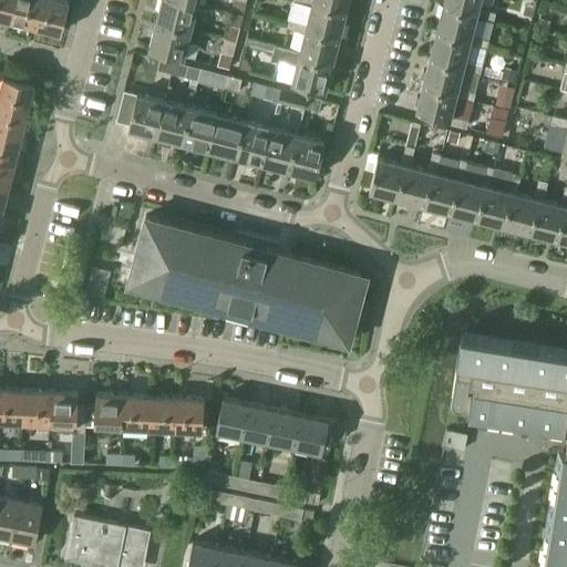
[(13,0),(0,0),(0,17),(9,20),(13,0)]
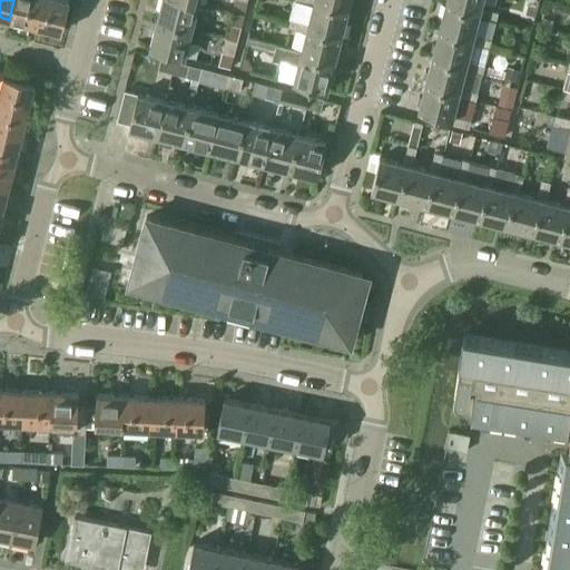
[(13,0),(9,20),(35,27),(41,0),(13,0)]
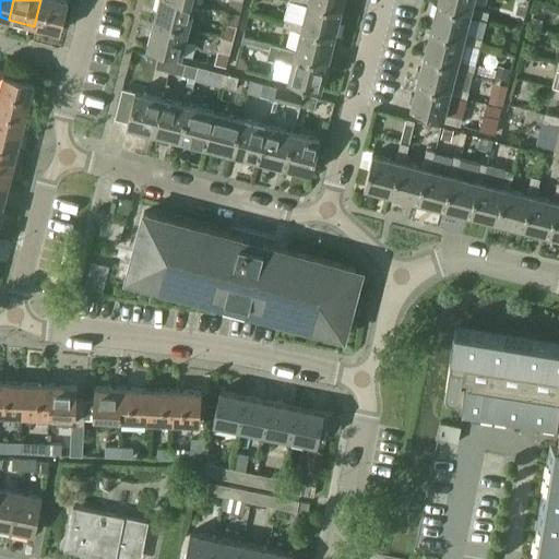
[(68,2),(59,0),(40,0),(34,26),(60,33),(68,2)]
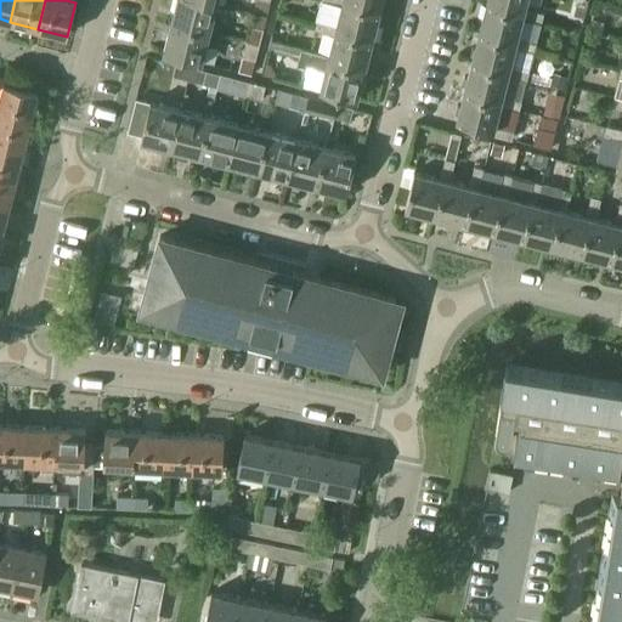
[(216,3),(207,0),(175,0),(170,22),(209,32),(216,3)]
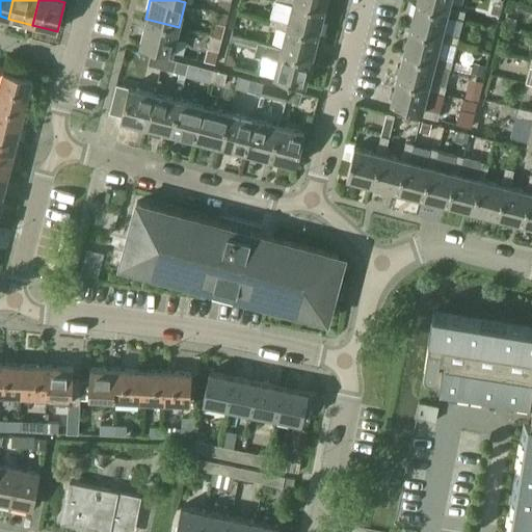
[(219,0),(217,10),(228,14),(231,0),(219,0)]
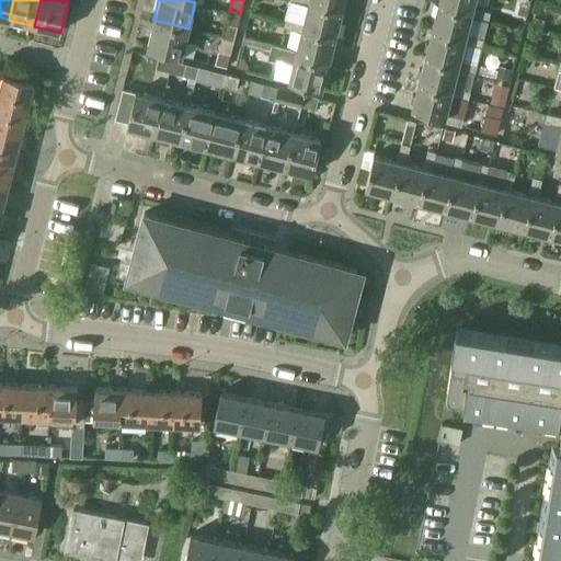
[(309,0),(308,0),(290,0),(292,0),(308,4),(304,23),(302,27),(335,35),(342,9),(309,0)]
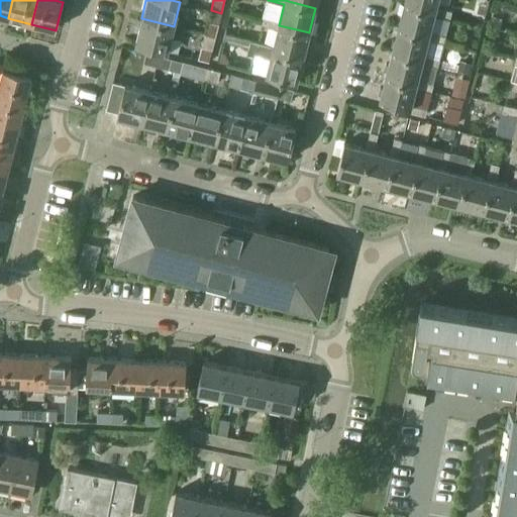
[(284,0),(285,0),(315,8),(317,0),(284,0)]
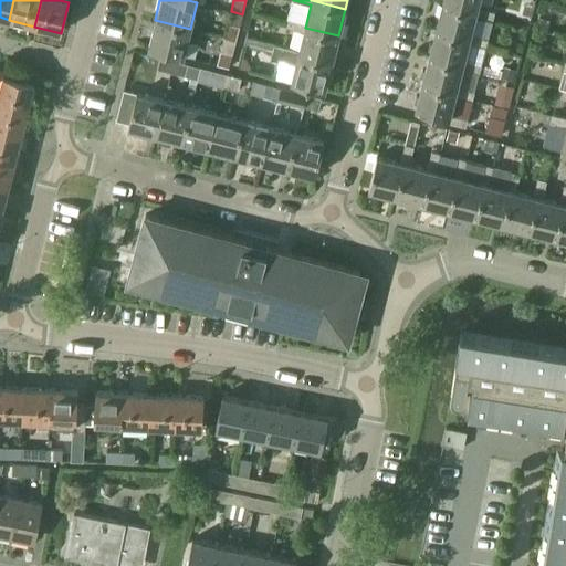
[(442,0),(442,2),(475,11),(474,16),(492,20),(494,11),(477,7),(478,0),(442,0)]
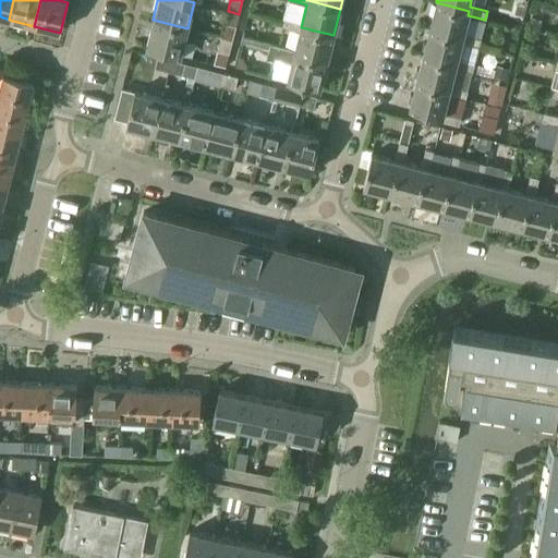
[(462,38),(461,43),(477,47),(480,38),(463,34),(468,15),(469,11),(436,2),(429,29),(462,38)]
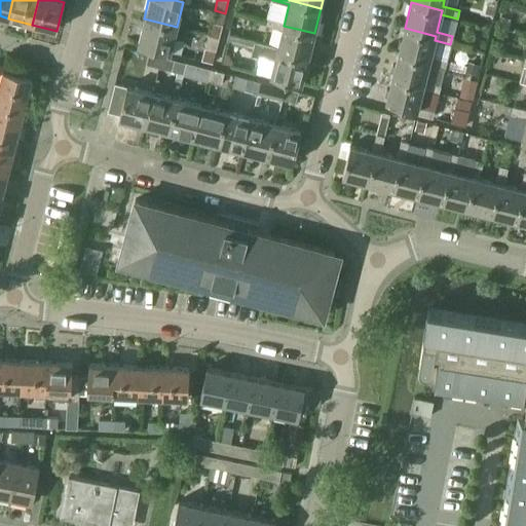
[(215,10),(209,35),(219,38),(225,13),(215,10)]
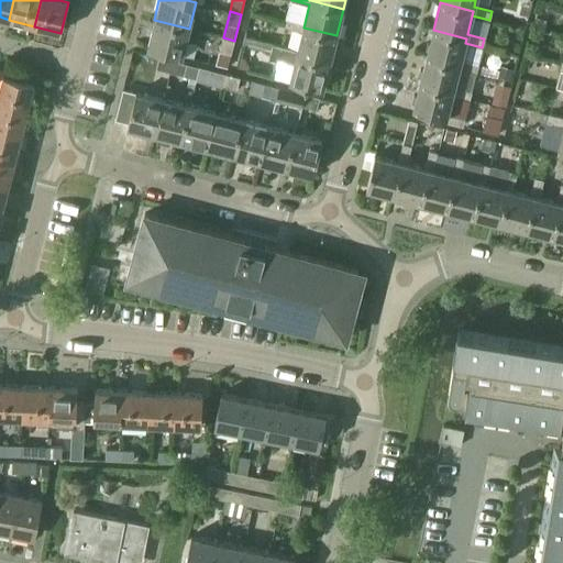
[(302,31),(297,48),(296,54),(330,63),(337,35),(304,28),(305,23),(287,19),(285,26),(302,31)]
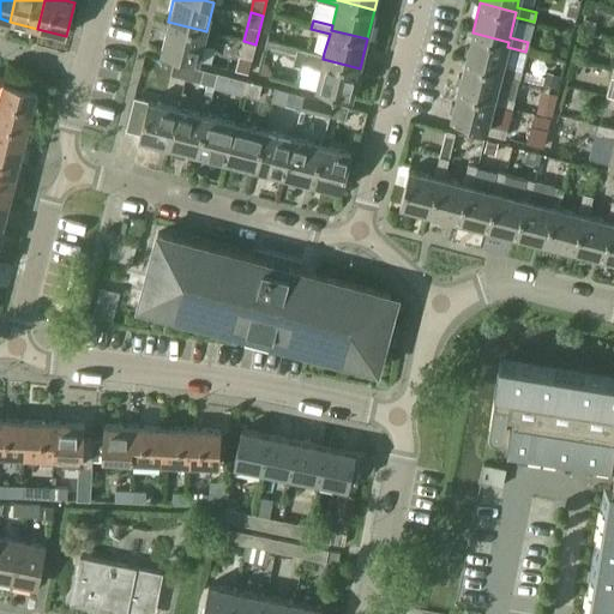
[(199,61),(206,31),(168,22),(161,50),(199,61)]
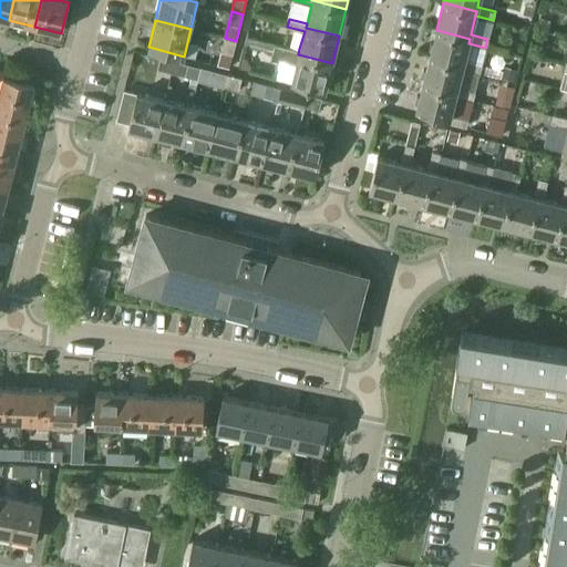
[(463,64),(462,69),(480,73),(482,65),(464,61),(468,43),(470,39),(436,30),(430,57),(463,64)]
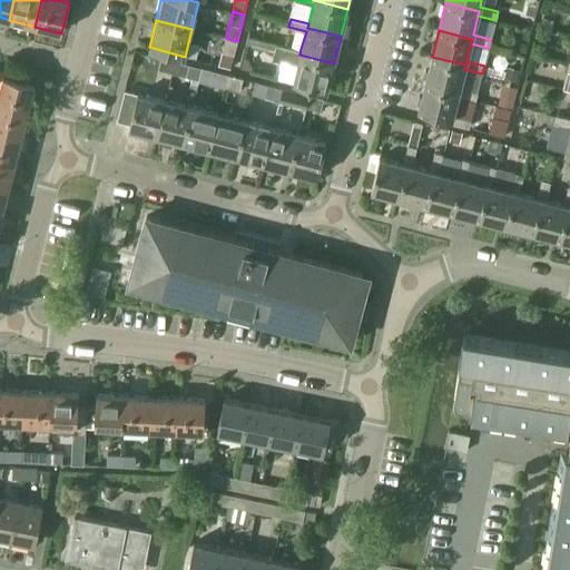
[(326,90),(334,64),(300,55),(301,49),(248,36),(246,43),(274,51),(273,58),(297,65),(293,82),(326,90)]
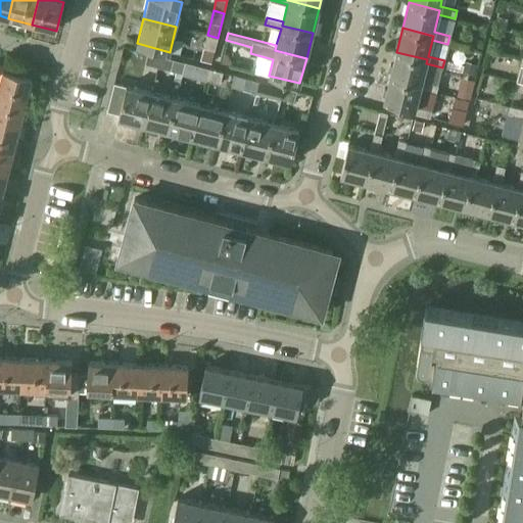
[(215,49),(218,38),(207,35),(204,47),(215,49)]
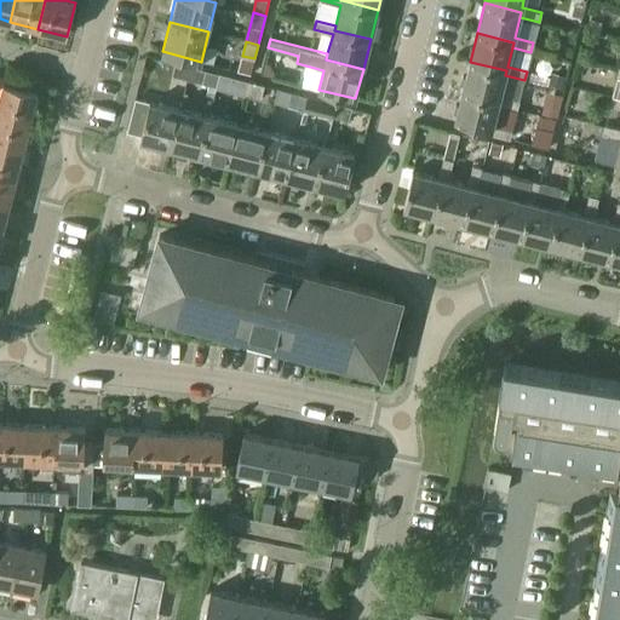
[(499,101),(498,105),(516,109),(518,101),(500,96),(505,75),(506,70),(470,62),(463,91),(499,101)]
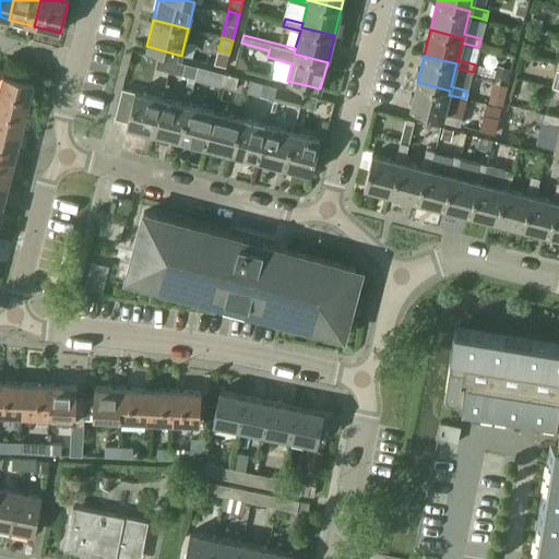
[(169,71),(171,60),(158,57),(155,68),(169,71)]
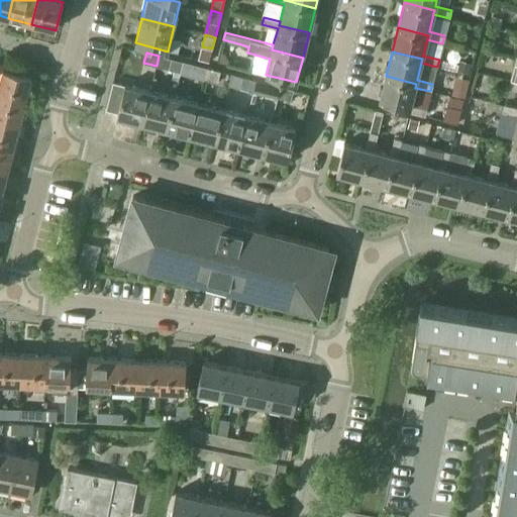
[(172,59),(159,56),(157,66),(169,69),(172,59)]
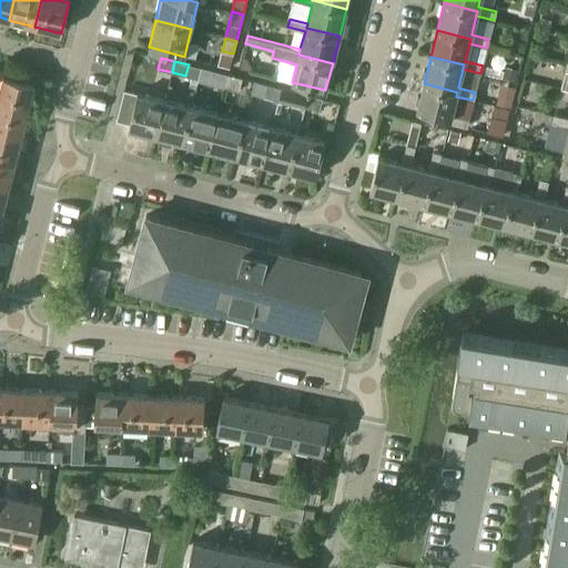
[(505,67),(503,79),(515,81),(518,69),(505,67)]
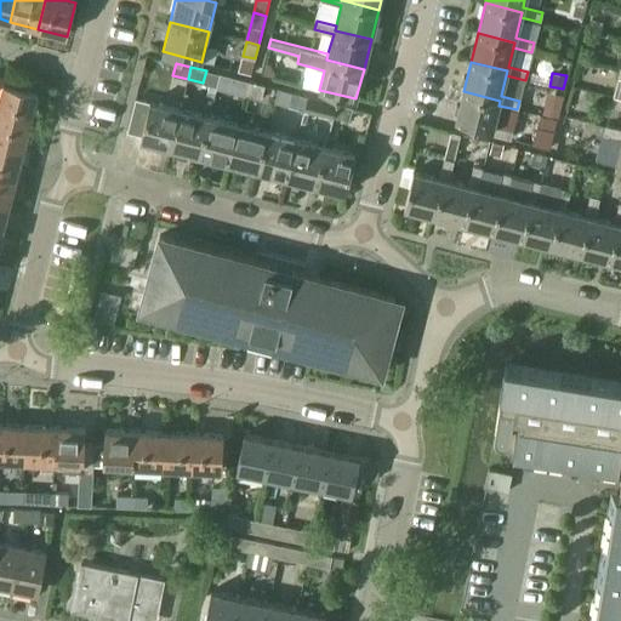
[(245,93),(249,81),(233,77),(229,90),(245,93)]
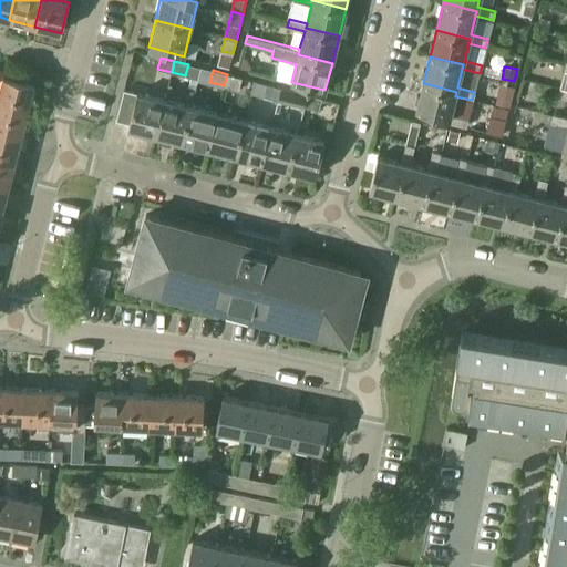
[(241,78),(227,74),(224,85),(238,90),(241,78)]
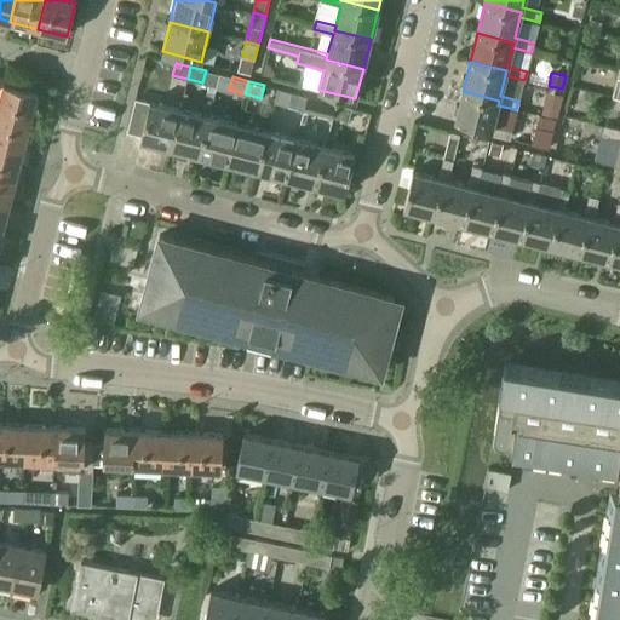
[(3,82),(0,91),(0,112),(29,120),(36,91),(3,82)]
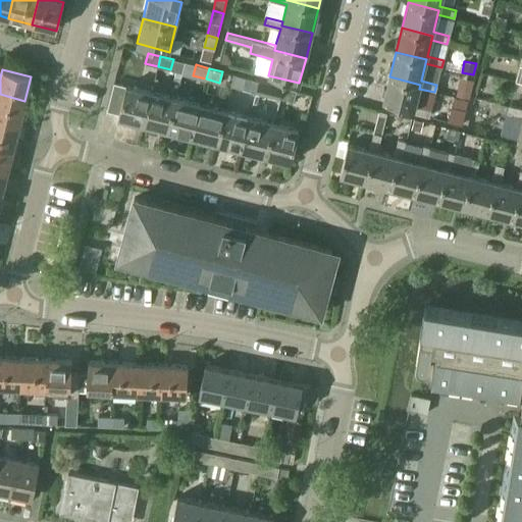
[(420,85),(389,76),(383,101),(413,109),(412,113),(429,117),(431,109),(415,105),(419,89),(420,85)]
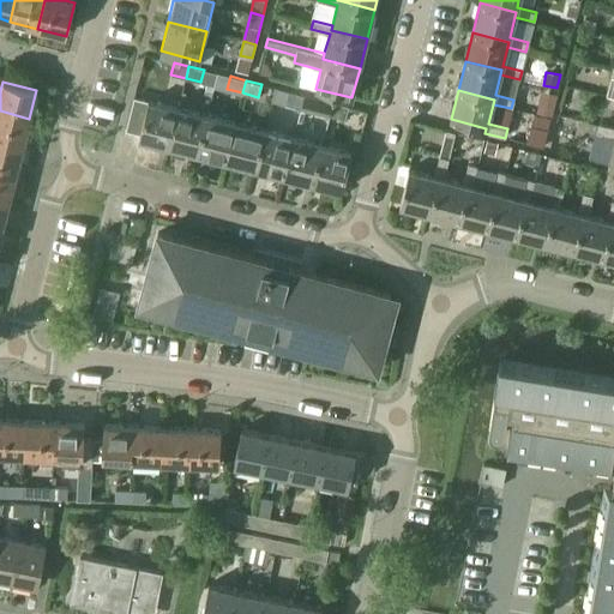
[(301,108),(304,95),(288,91),(284,103),(301,108)]
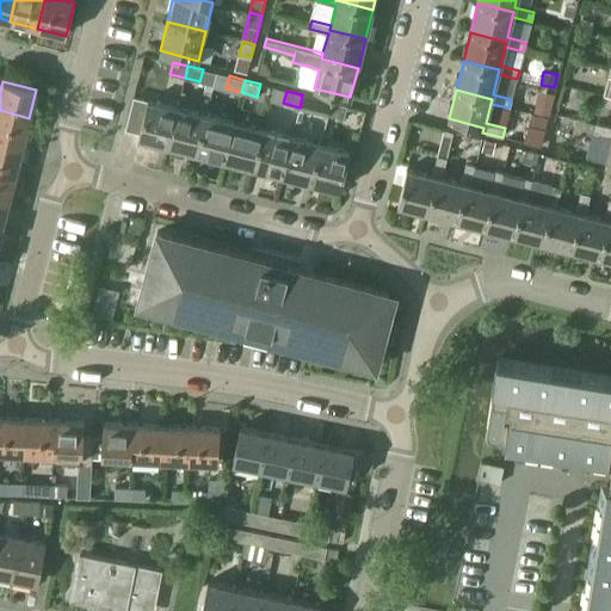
[(319,99),(302,94),(300,107),(315,111),(319,99)]
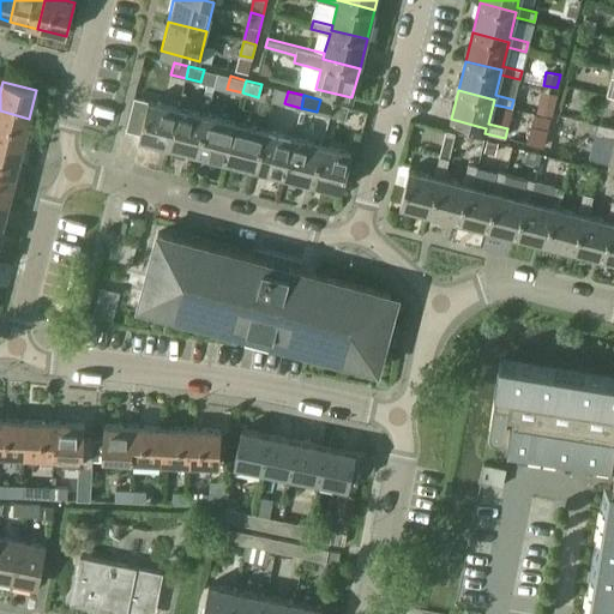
[(613,107),(613,96),(606,95),(603,106),(613,107)]
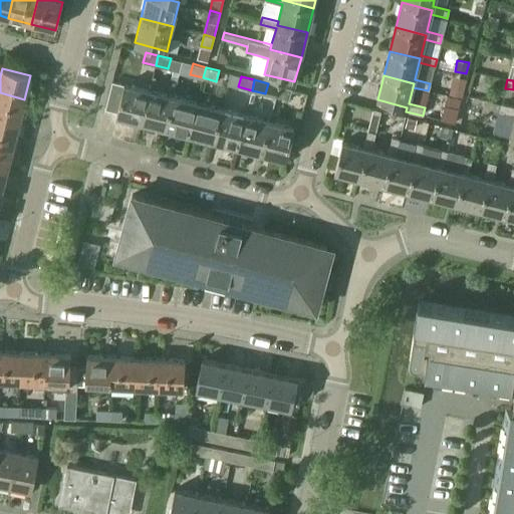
[(111,80),(104,108),(116,111),(115,115),(141,121),(149,90),(111,80)]
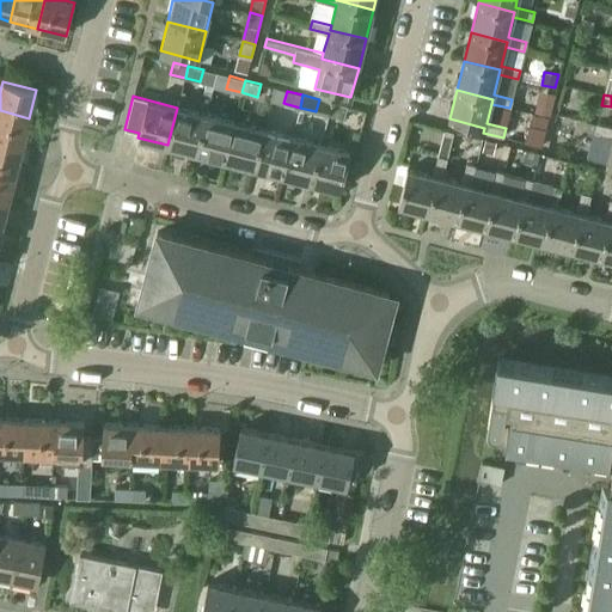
[(538,97),(533,111),(549,115),(552,101),(542,98),(538,97)]
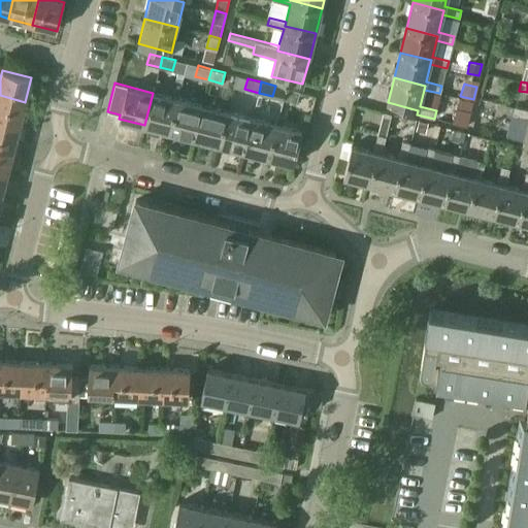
[(286,88),(284,99),(296,102),(299,92),(286,88)]
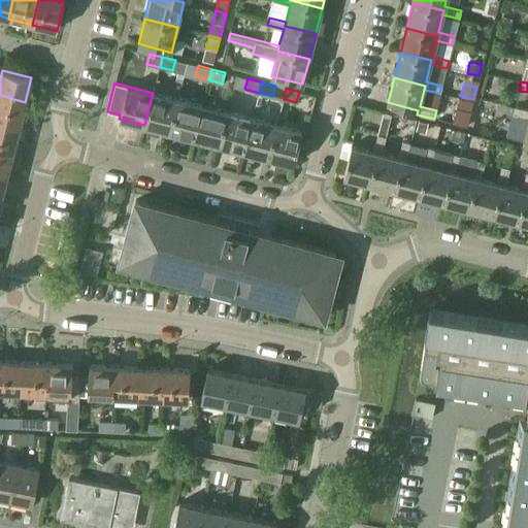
[(177,99),(153,93),(144,125),(169,131),(177,99)]
